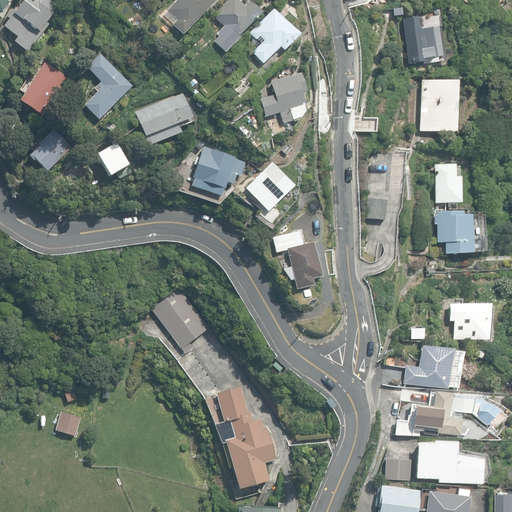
[(0,0),(0,12),(2,14),(8,0),(0,0)]
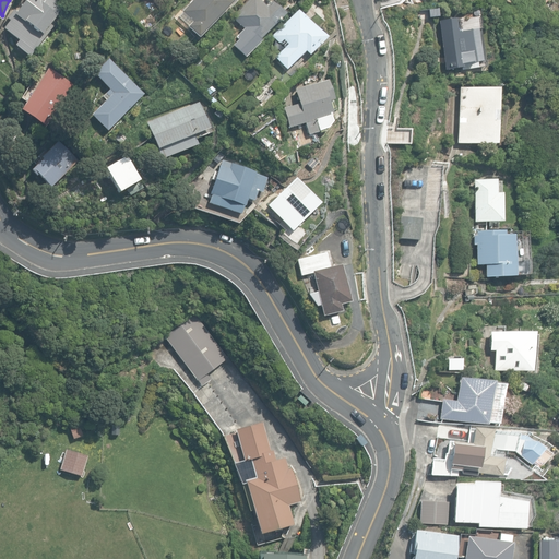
[(15,46),(31,58),(54,26),(52,25),(59,16),(57,14),(62,8),(52,0),(26,0),(18,12),(14,10),(8,20),(10,22),(3,30),(19,42),(15,46)]
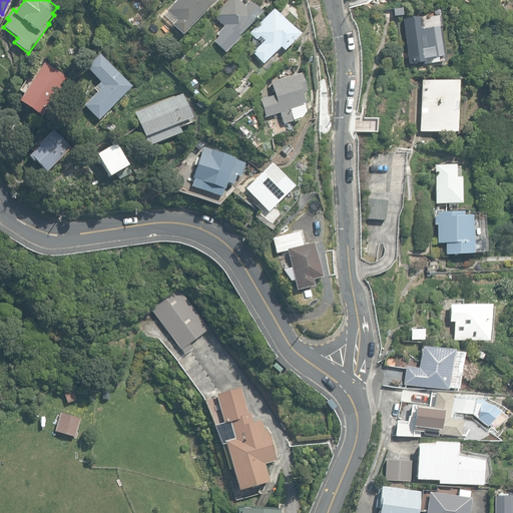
[(172,25),(183,35),(213,3),(209,0),(177,0),(167,11),(176,20),(172,25)]
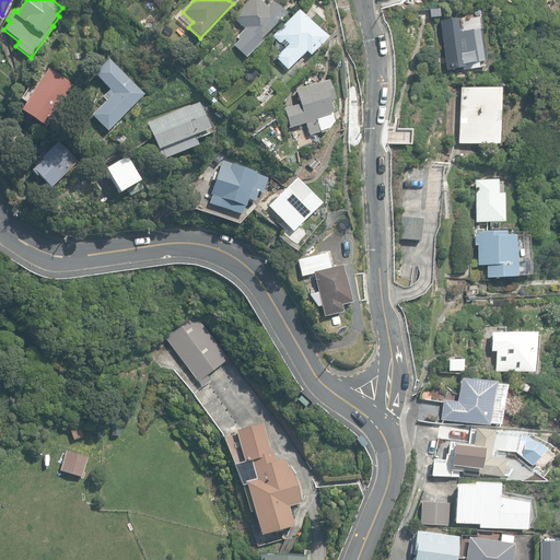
[(249,0),(232,19),(258,44),(284,16),(271,3),(267,8),(258,0),(249,0)]
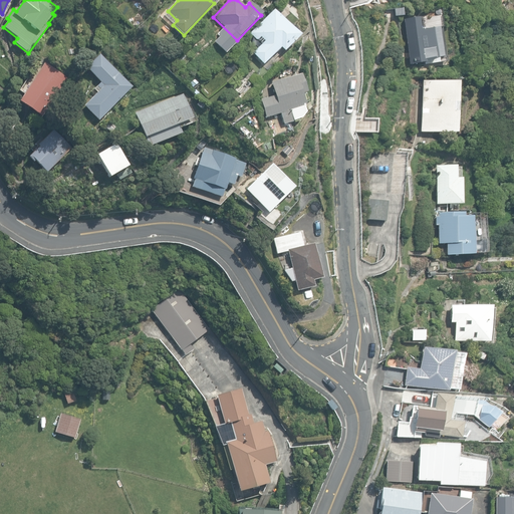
[(252,53),(263,65),(280,48),(284,53),(301,37),(274,9),(250,33),(258,42),(253,47),(256,50),(252,53)]
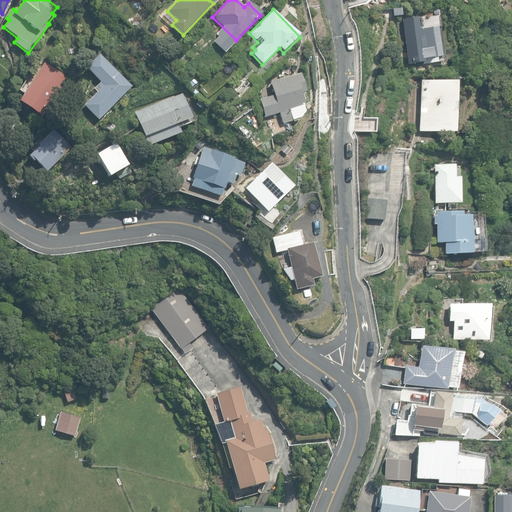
[(392,9),(392,17),(400,16),(400,9),(392,9)]
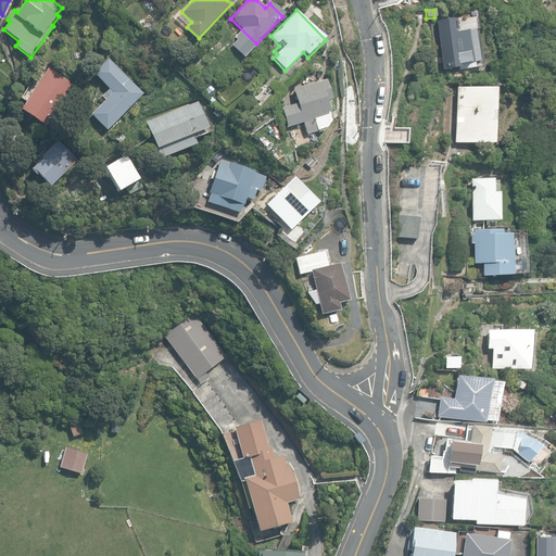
[(460,68),(460,71),(470,70),(470,64),(479,63),(475,30),(455,33),(453,21),(437,23),(442,71),(460,68)]
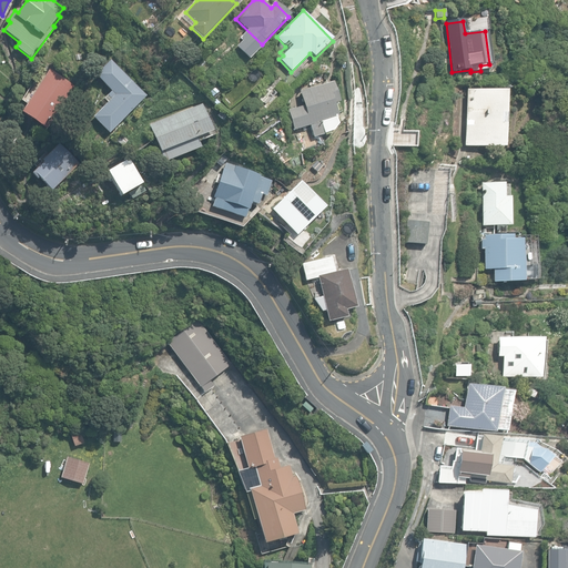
[(237,46),(250,59),(262,46),(250,33),(237,46)]
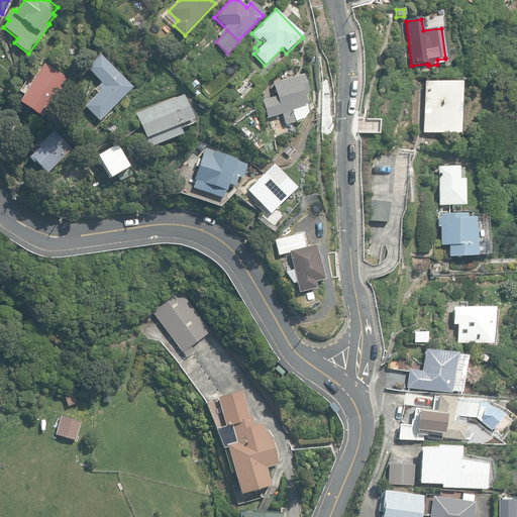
[(78,68),(82,60),(71,55),(67,63),(78,68)]
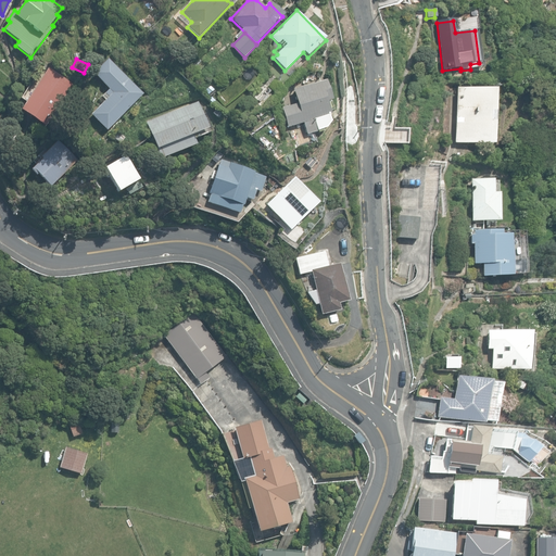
[(92,115),(109,130),(143,93),(108,59),(93,74),(104,84),(101,87),(105,92),(102,96),(106,100),(92,115)]
